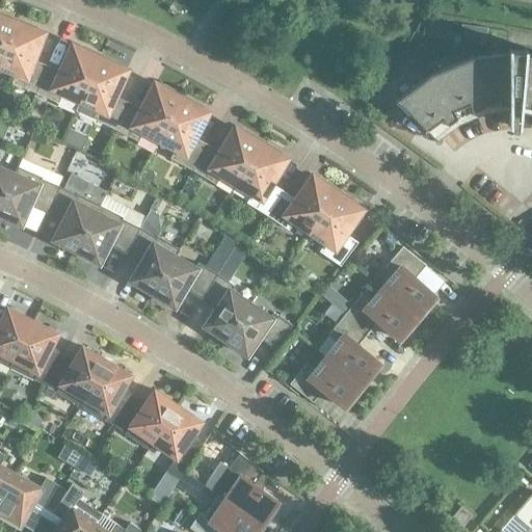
[(0,62),(17,20),(0,12),(0,62)]
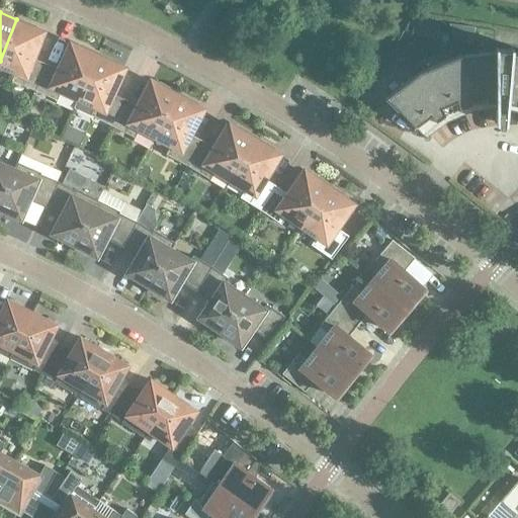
[(34,91),(46,64),(32,59),(42,33),(37,31),(35,27),(16,19),(0,61),(0,65),(15,72),(11,82),(34,91)]
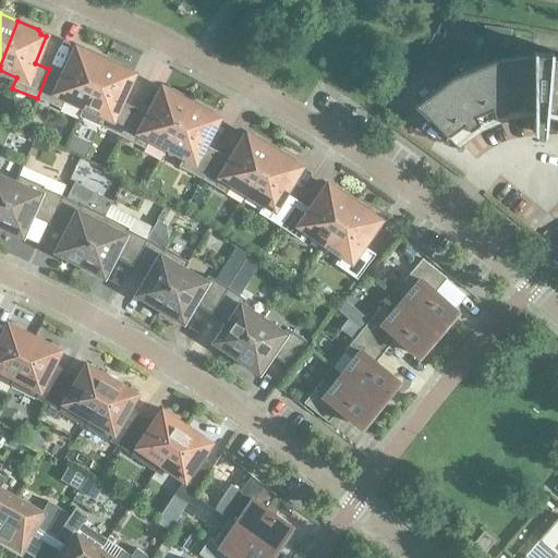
[(460,24),(458,38),(472,40),(473,26),(460,24)]
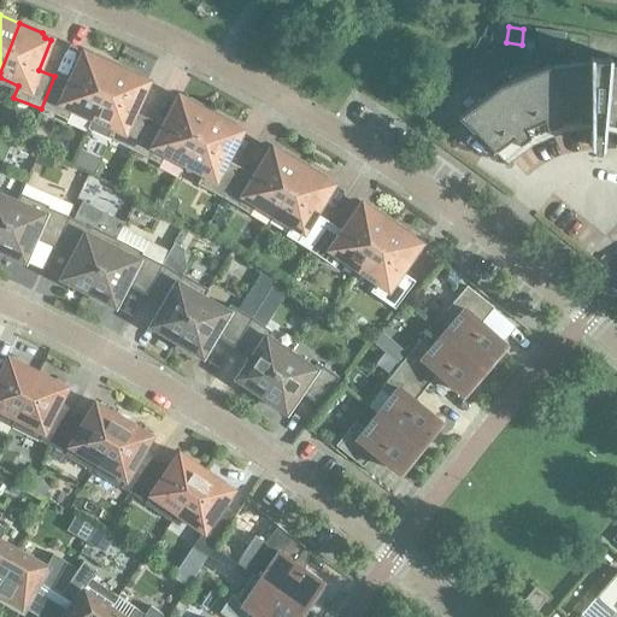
[(551,30),(550,48),(563,51),(566,33),(551,30)]
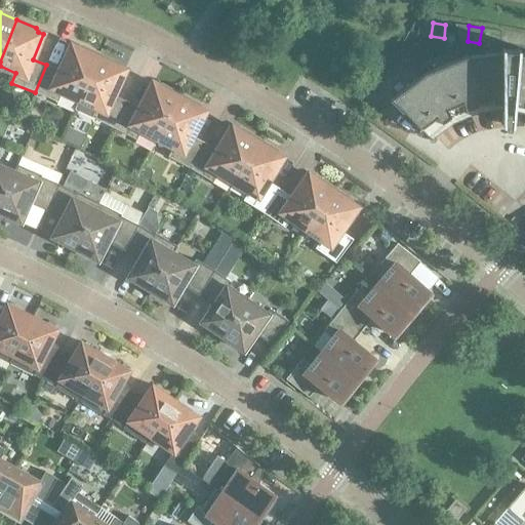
[(46,65),(35,92),(57,103),(63,92),(79,99),(99,54),(80,46),(76,47),(72,45),(59,71),(46,65)]
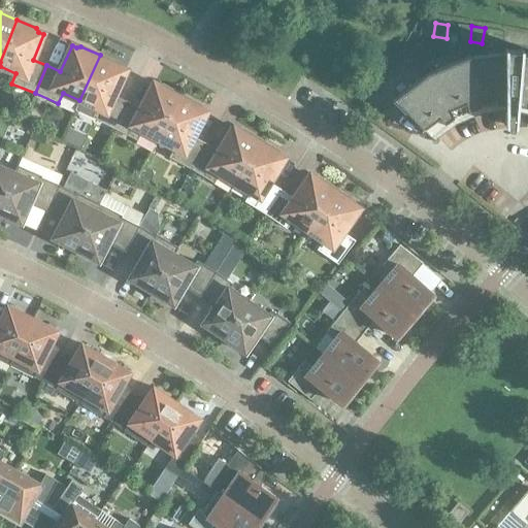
[(403,46),(396,56),(403,63),(410,56),(403,46)]
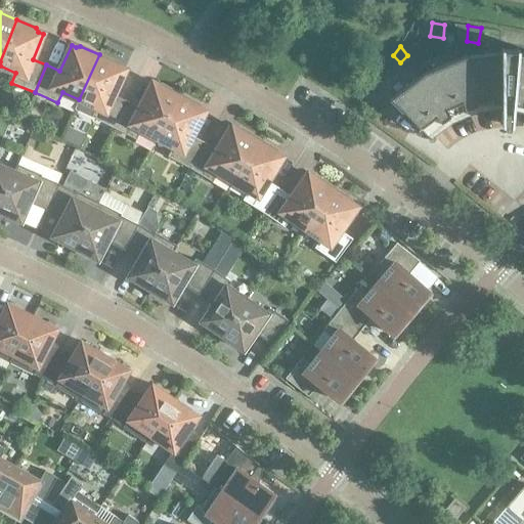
[(523,54),(518,53),(518,50),(501,49),(501,52),(462,58),(424,74),(391,98),(421,128),(436,117),(441,123),(450,116),(446,110),(462,102),(465,111),(476,105),(474,98),(490,95),(491,103),(503,102),(501,125),(511,125),(512,123),(521,123),(523,111),(523,107),(523,54)]
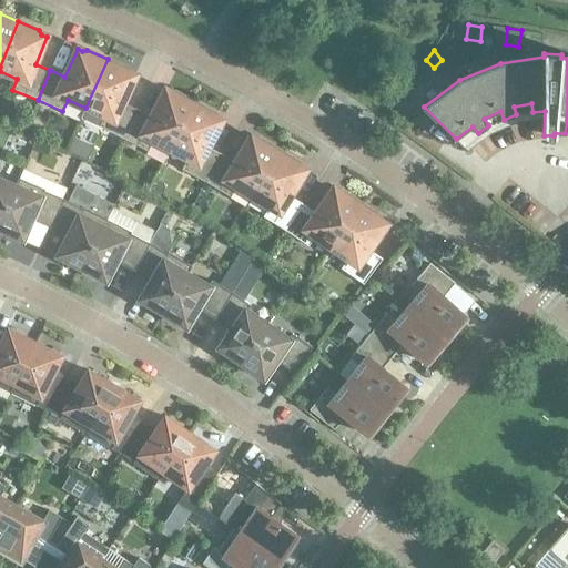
[(108,59),(85,108),(81,119),(123,139),(138,110),(122,103),(135,75),(131,73),(129,69),(108,59)]
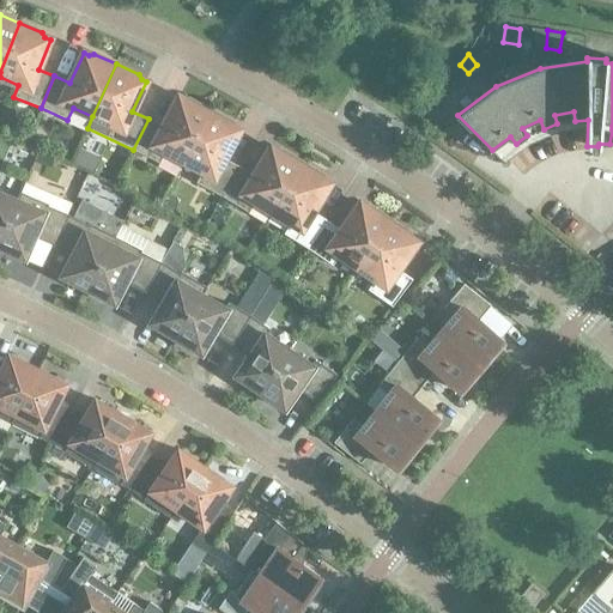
[(149,119),(133,150),(159,163),(165,152),(183,162),(211,110),(189,99),(183,101),(178,98),(163,127),(149,119)]
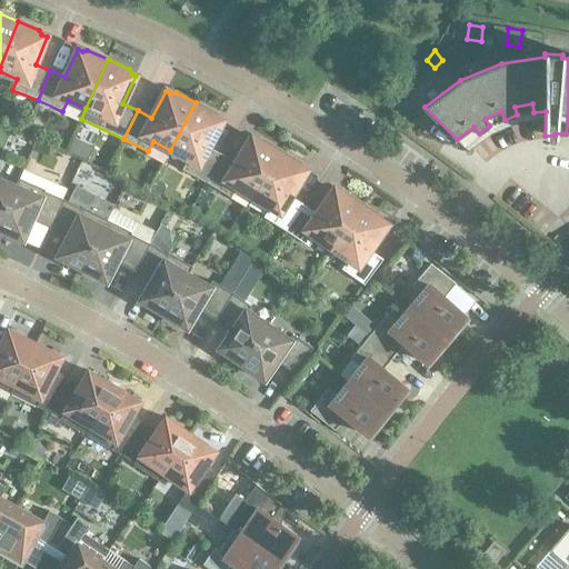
[(196,102),(170,150),(188,159),(182,170),(207,182),(222,156),(208,148),(222,121),(218,118),(216,113),(196,102)]
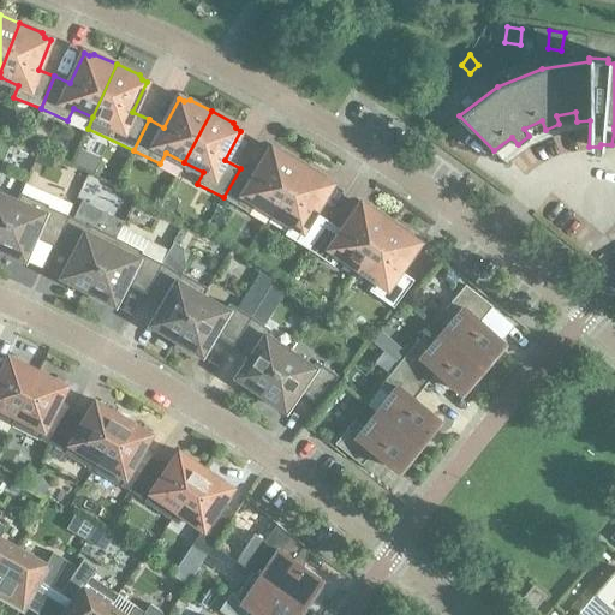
[(240,168),(224,197),(248,213),(255,202),(273,213),(304,163),(282,150),(276,151),(272,149),(255,177),(240,168)]
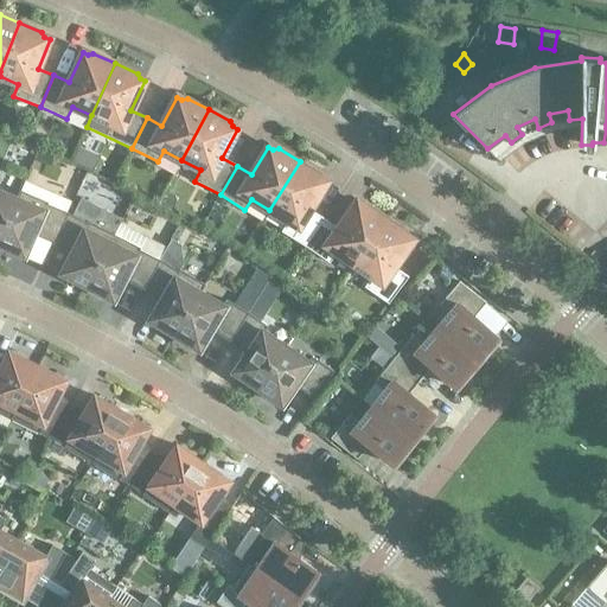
[(300,161),(269,210),(288,221),(281,232),(306,247),(324,218),(310,210),(326,181),(321,179),(320,174),(300,161)]
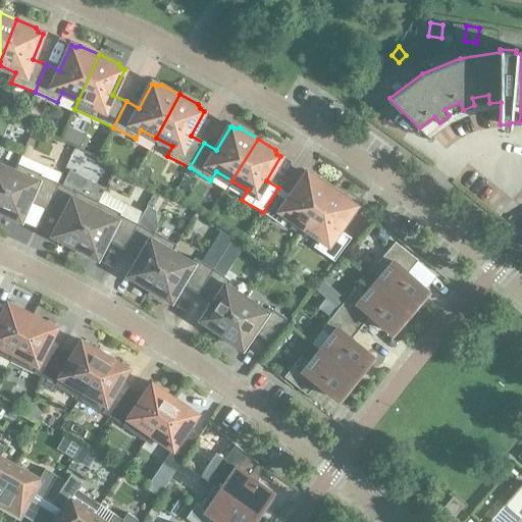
[(18,164),(0,205),(0,212),(20,221),(30,203),(46,209),(58,184),(41,175),(42,174),(18,164)]
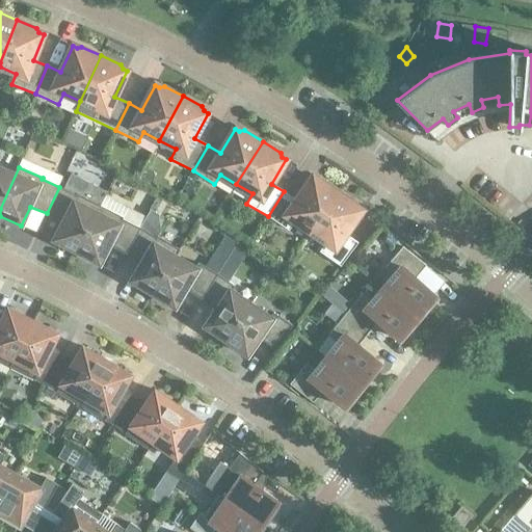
[(0,209),(19,167),(18,167),(15,174),(0,167),(0,209)]
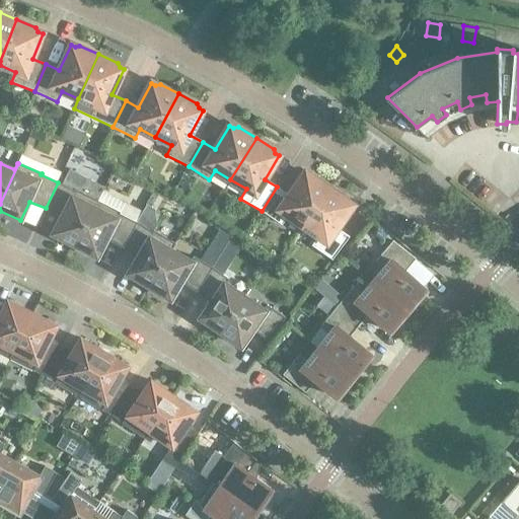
[(173,182),(189,188),(193,177),(177,172),(173,182)]
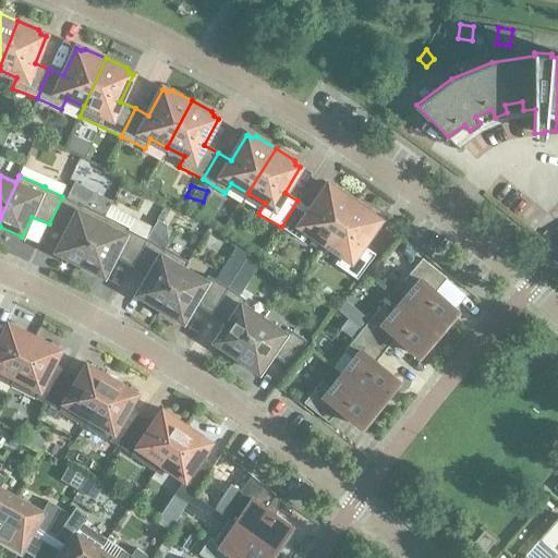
[(298,201),(281,227),(303,242),(310,232),(326,243),(355,201),(337,187),(332,189),(328,185),(311,210),(298,201)]
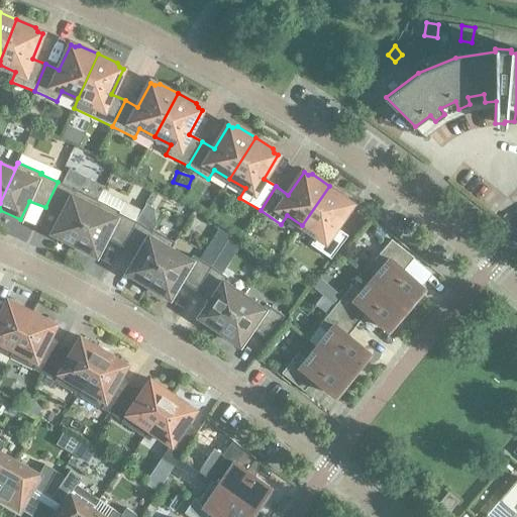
[(58,182),(45,207),(61,215),(52,233),(74,245),(97,200),(75,189),(74,190),(58,182)]
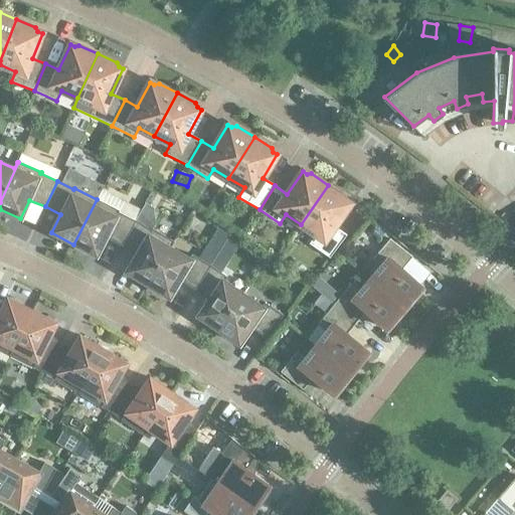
[(328,185),(301,224),(315,234),(309,243),(330,258),(347,234),(334,226),(350,204),(346,201),(345,196),(328,185)]
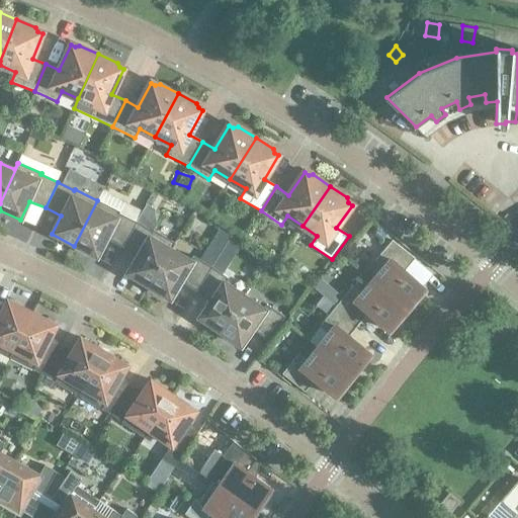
[(97,200),(74,246),(96,257),(106,239),(121,247),(136,222),(119,213),(119,211),(97,200)]
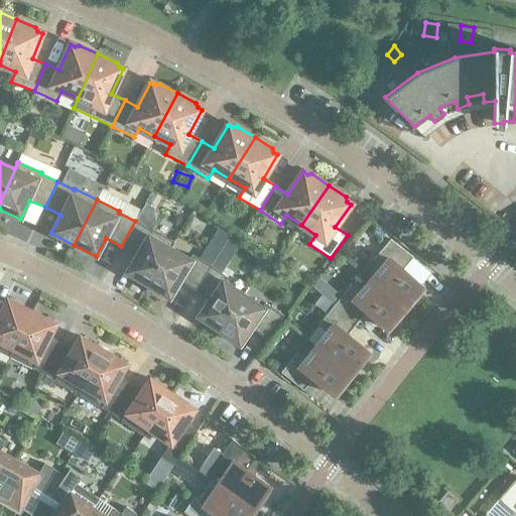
[(135,221),(121,246),(136,255),(126,272),(147,285),(173,242),(152,229),(151,231),(135,221)]
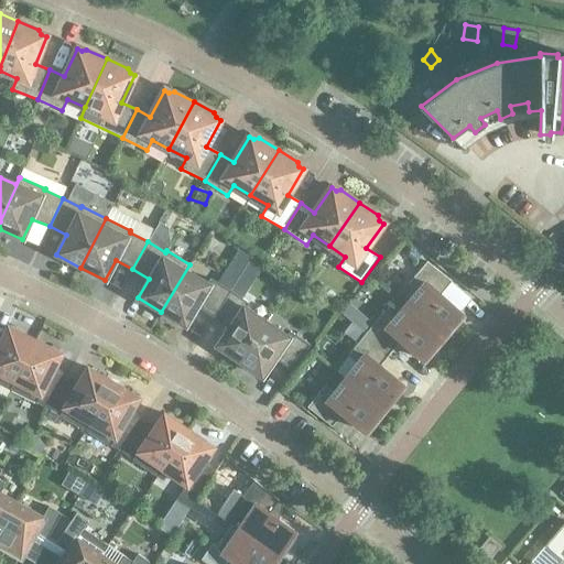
[(405,305),(443,337),(463,315),(440,295),(451,281),(426,262),(408,283),(418,291),(405,305)]
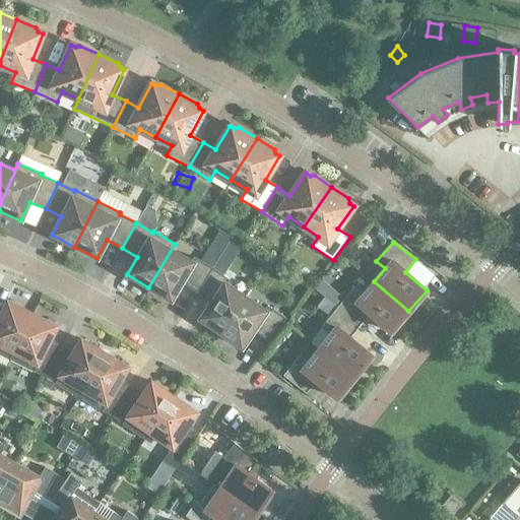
[(196,291),(212,268),(194,257),(191,262),(172,251),(176,245),(175,244),(148,287),(171,301),(181,282),(196,291)]
